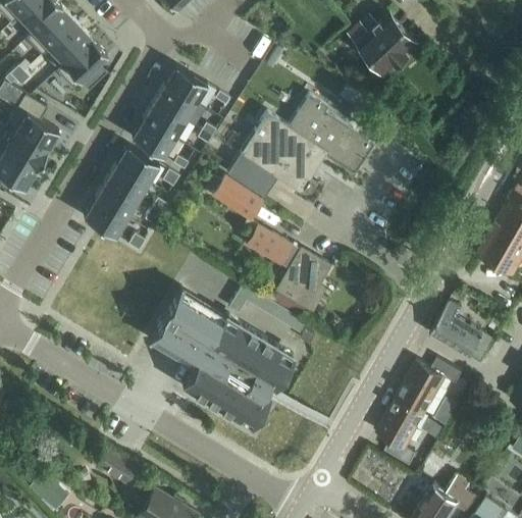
[(2,0),(0,2),(0,11),(11,23),(35,0),(2,0)]
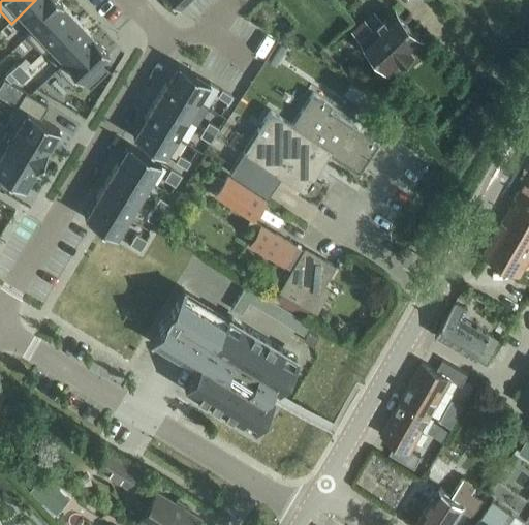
[(55,0),(35,0),(11,24),(19,18),(33,32),(26,39),(26,40),(61,6),(55,0)]
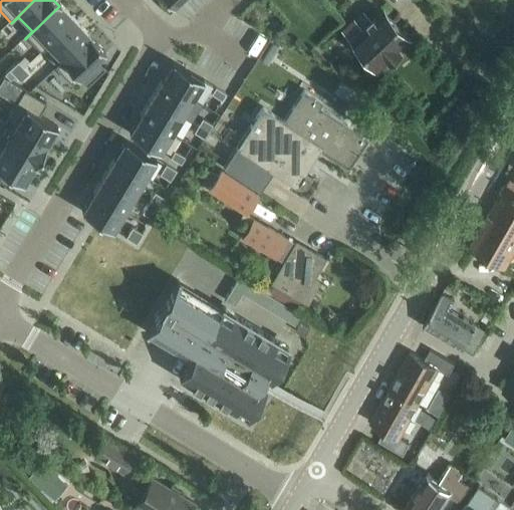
[(165,0),(173,8),(181,0),(165,0)]
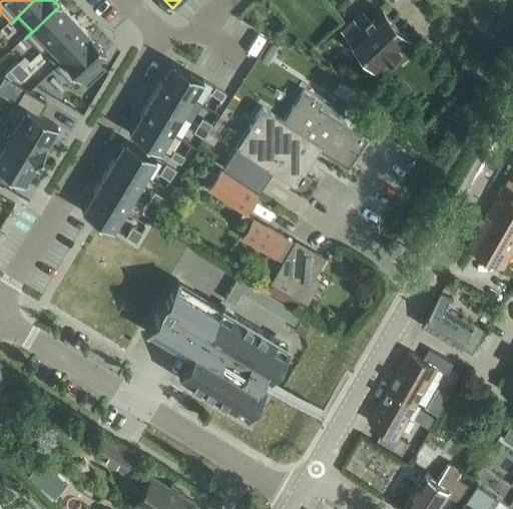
[(59,6),(25,39),(40,54),(74,22),(59,6)]
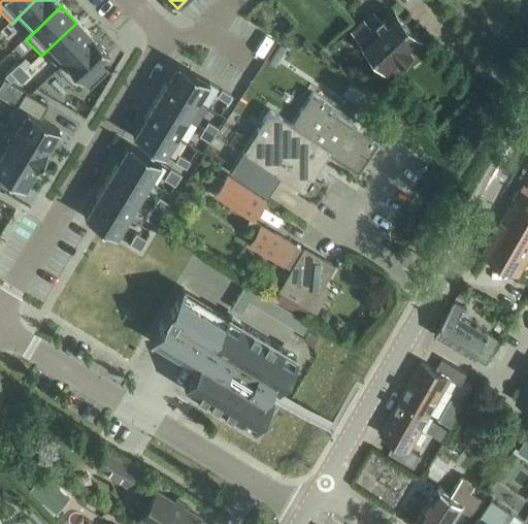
[(392,74),(424,44),(395,12),(373,32),(364,23),(354,33),(378,60),(374,65),(384,74),(390,71),(392,74)]
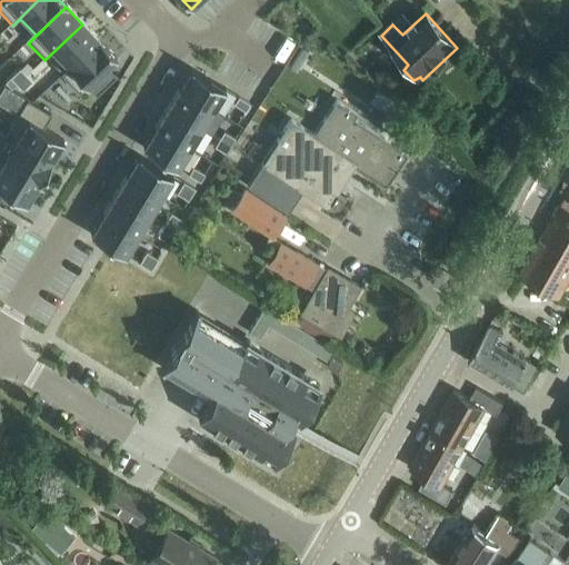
[(82,25),(45,60),(46,61),(53,53),(69,70),(61,77),(61,78),(99,42),(82,25)]
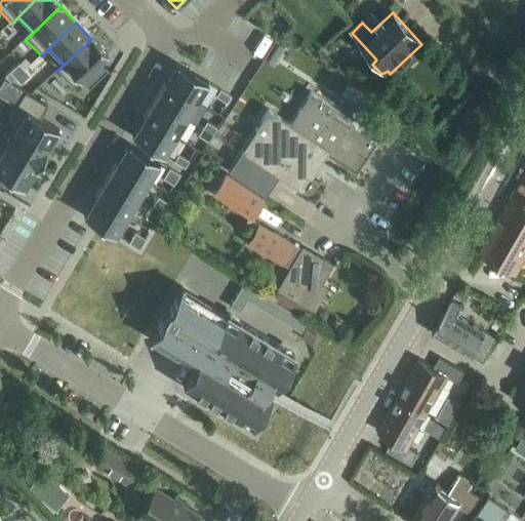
[(91,39),(56,72),(73,88),(108,55),(91,39)]
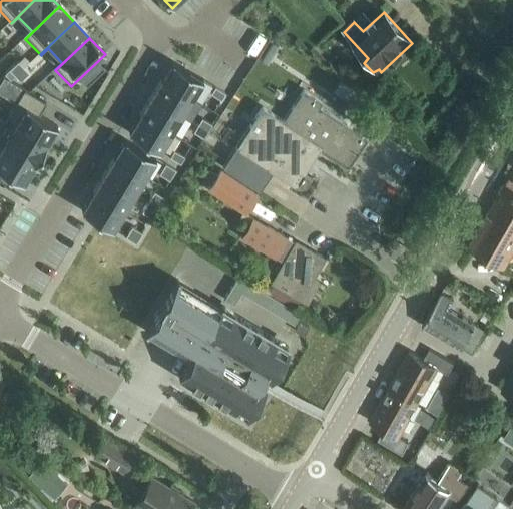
[(171,64),(160,82),(191,101),(202,83),(171,64)]
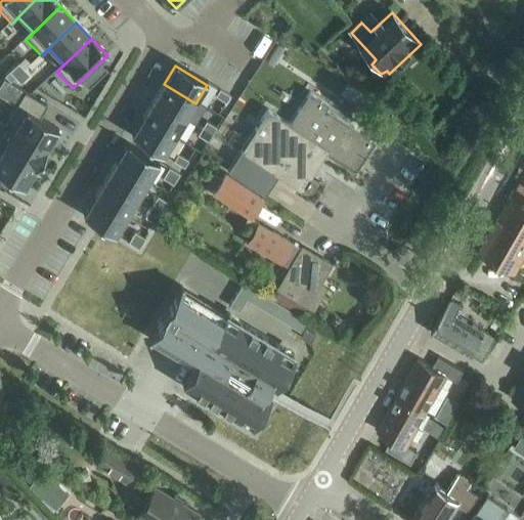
[(18,67),(9,75),(14,81),(24,72),(18,67)]
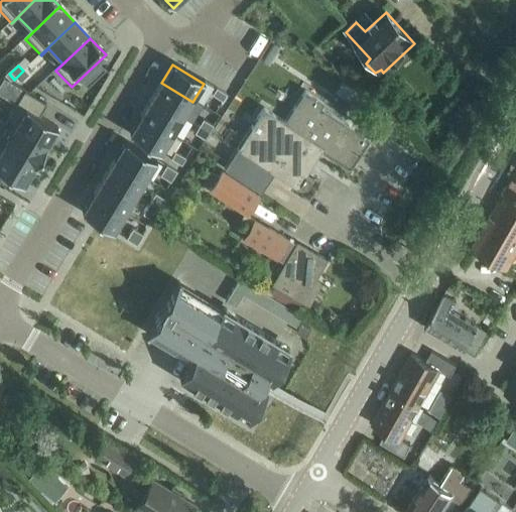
[(23,71),(14,80),(20,86),(29,77),(23,71)]
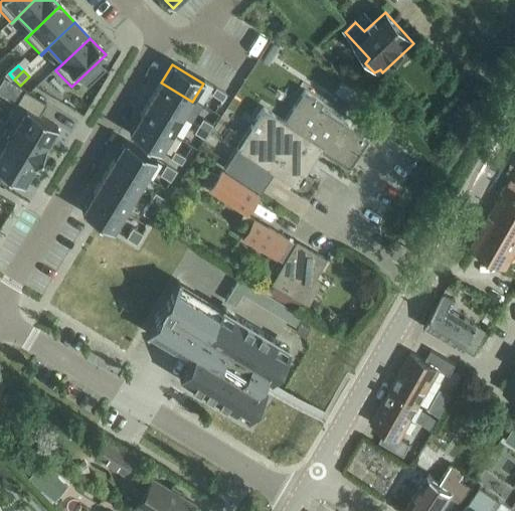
[(161,82),(151,101),(182,119),(192,102),(161,82)]
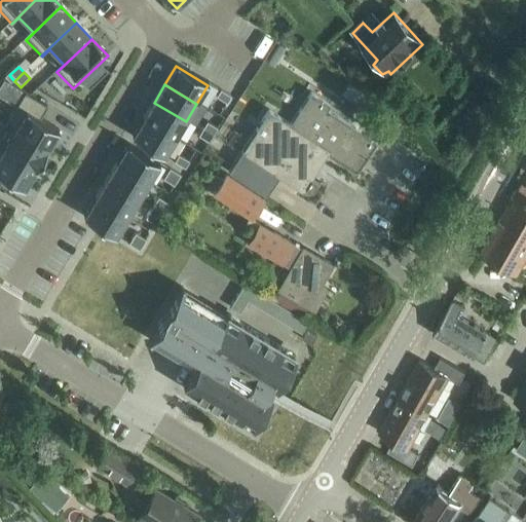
[(220,92),(216,100),(226,106),(231,99),(220,92)]
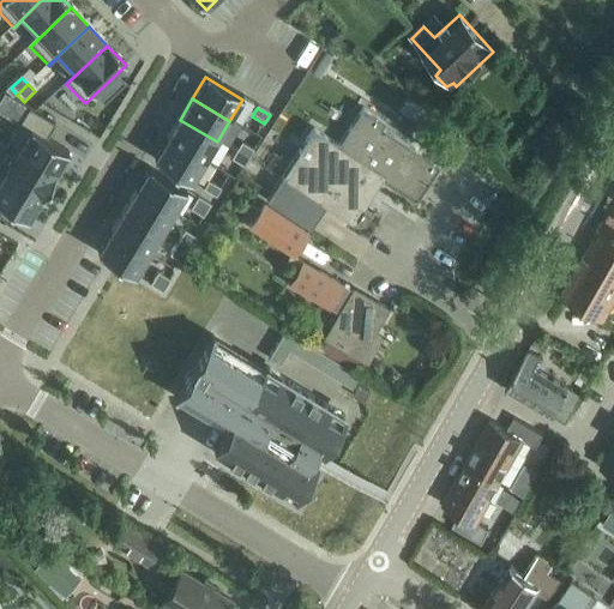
[(29,112),(7,148),(55,178),(68,155),(47,142),(55,127),(29,112)]
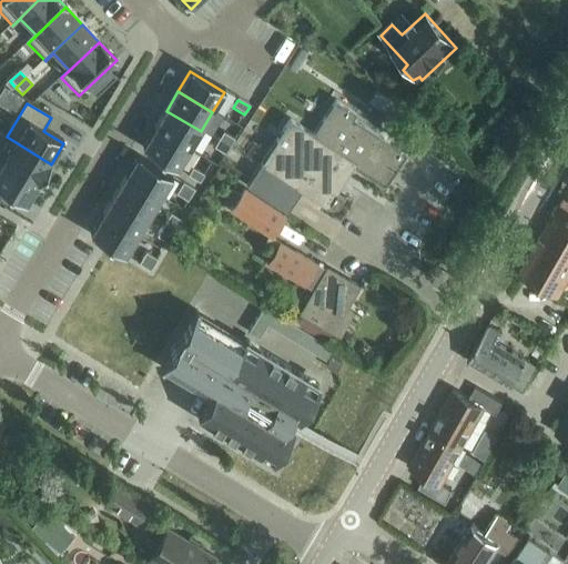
[(261,167),(326,210),(356,167),(387,187),(407,157),(353,121),(356,116),(336,103),(313,137),(291,122),(261,167)]
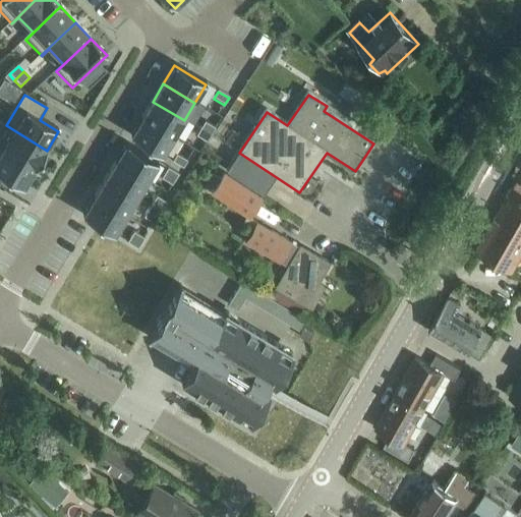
[(153,102),(141,119),(173,138),(184,120),(153,102)]
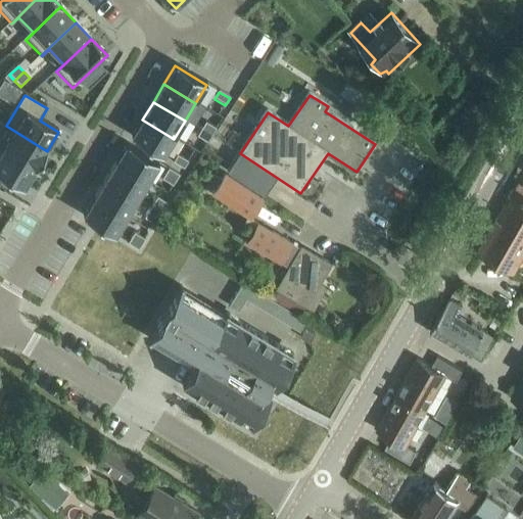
[(142,120),(131,139),(162,157),(174,139),(142,120)]
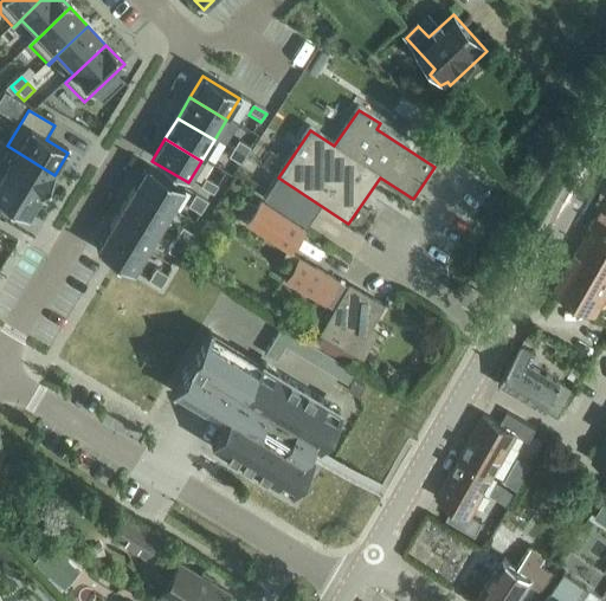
[(238,143),(233,152),(245,159),(251,150),(238,143)]
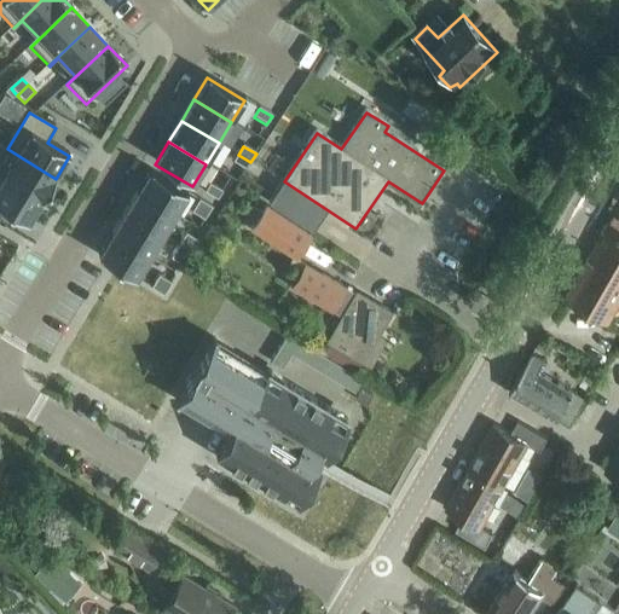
[(11,154),(0,171),(0,177),(41,202),(56,179),(7,149),(6,150),(11,154)]
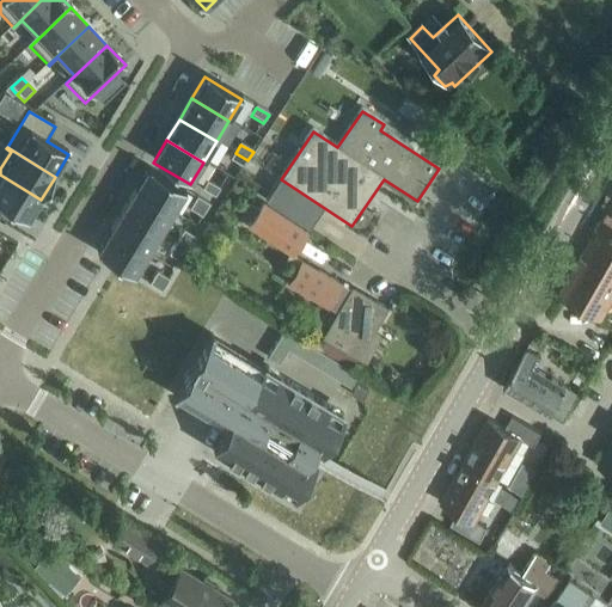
[(236,153),(231,161),(243,169),(248,160),(236,153)]
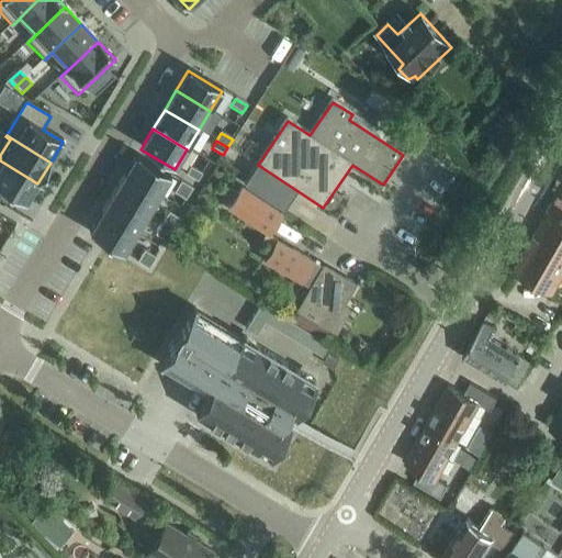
[(136,156),(124,176),(158,197),(170,177),(136,156)]
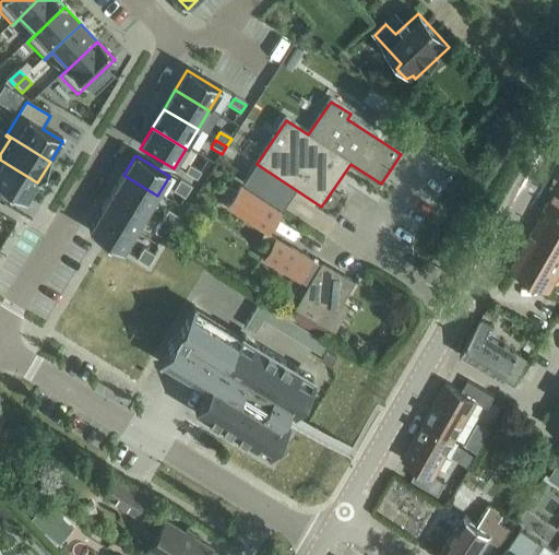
[(0,198),(4,190),(25,203),(37,182),(0,160),(0,198)]
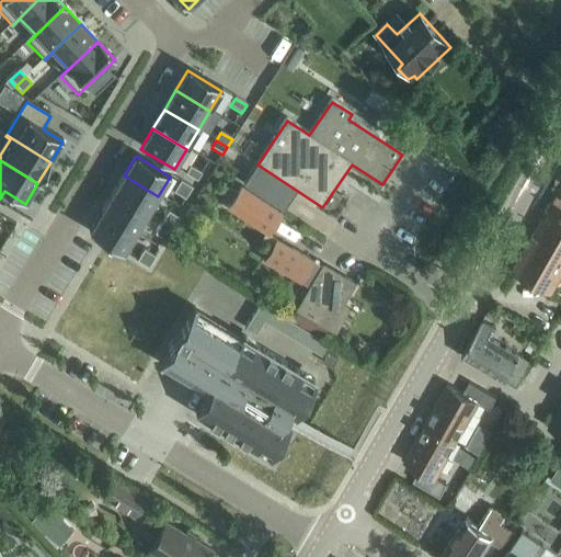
[(191,168),(185,175),(197,183),(202,175),(191,168)]
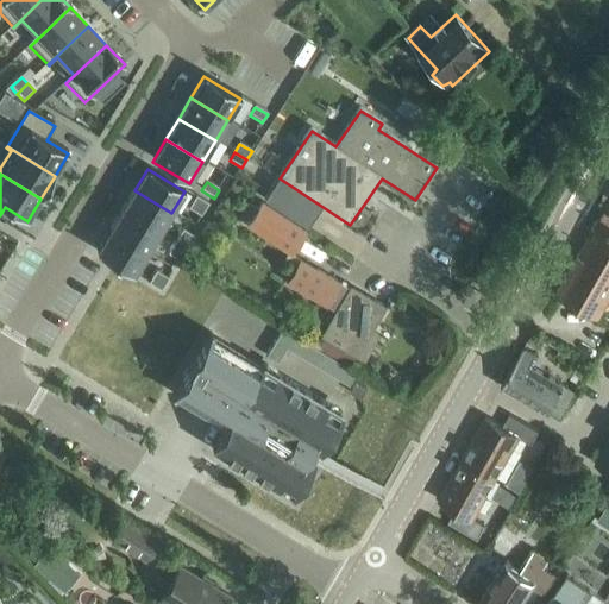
[(308,230),(318,214),(277,187),(267,202),(308,230)]
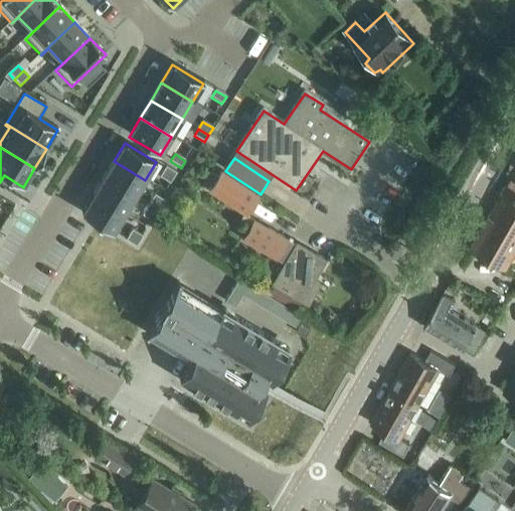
[(114,161),(104,179),(135,197),(145,180),(114,161)]
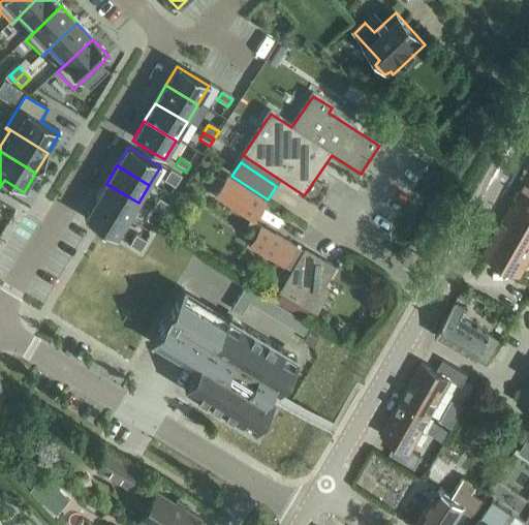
[(170,173),(164,183),(175,189),(181,179),(170,173)]
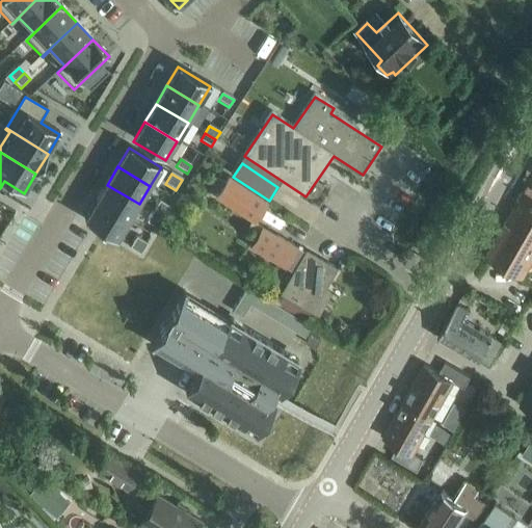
[(254,223),(266,204),(229,179),(216,199),(254,223)]
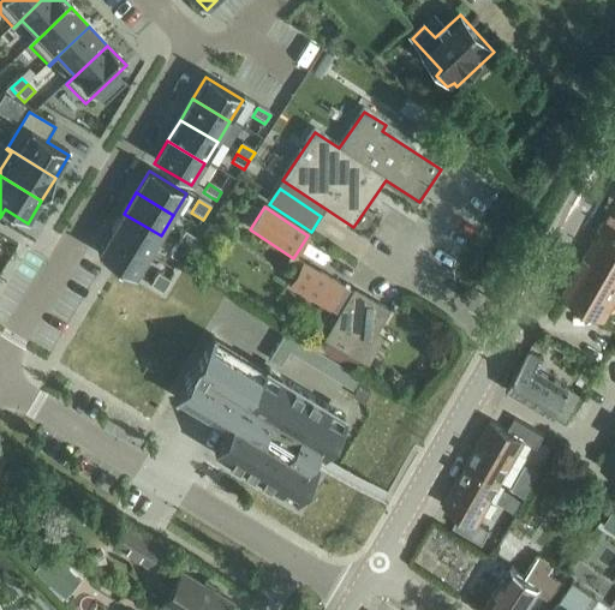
[(614,207),(562,299),(605,323),(614,305),(614,207)]
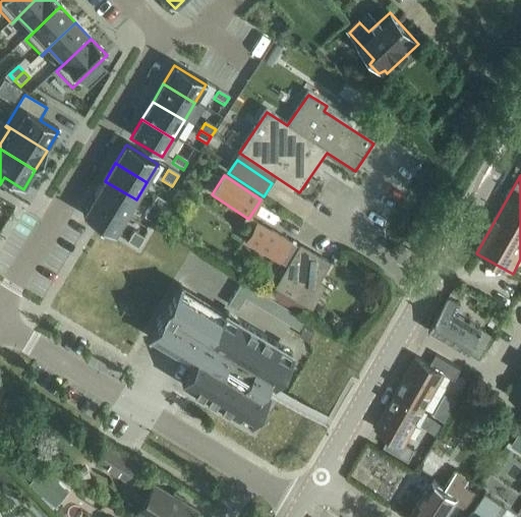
[(105,181),(94,198),(125,218),(136,199),(105,181)]
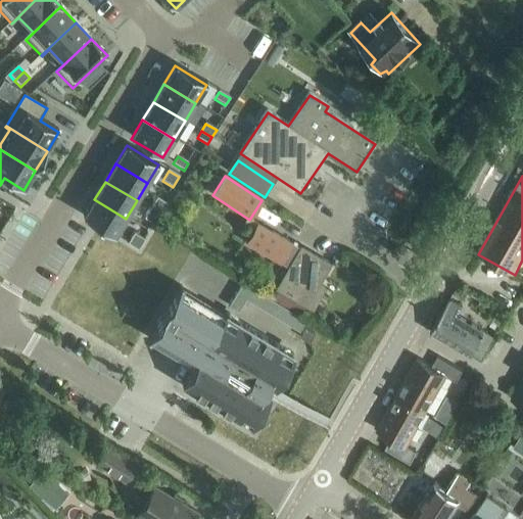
[(94,199),(83,218),(114,237),(126,219),(94,199)]
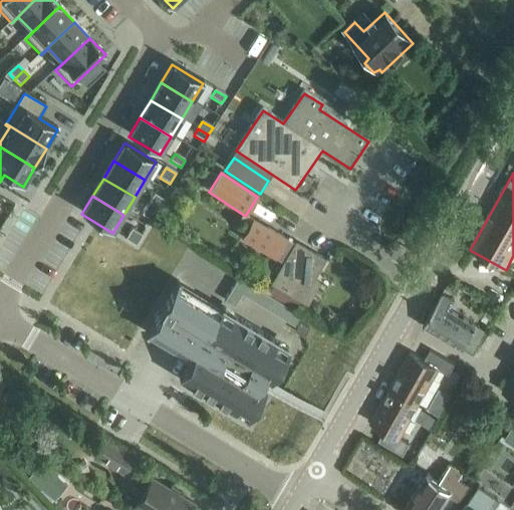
[(155,196),(149,206),(159,212),(165,202),(155,196)]
